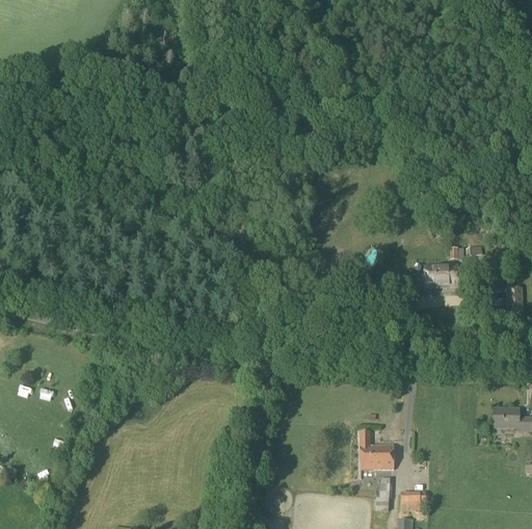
[(449,259),(463,258),(462,245),(449,246),(449,259)]
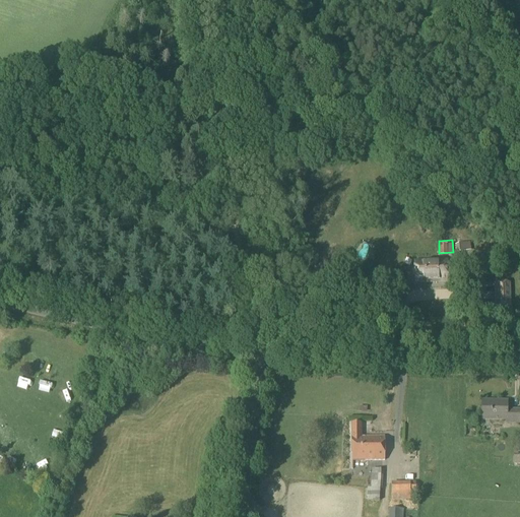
[(454,242),(456,250),(464,249),(462,241),(454,242)]
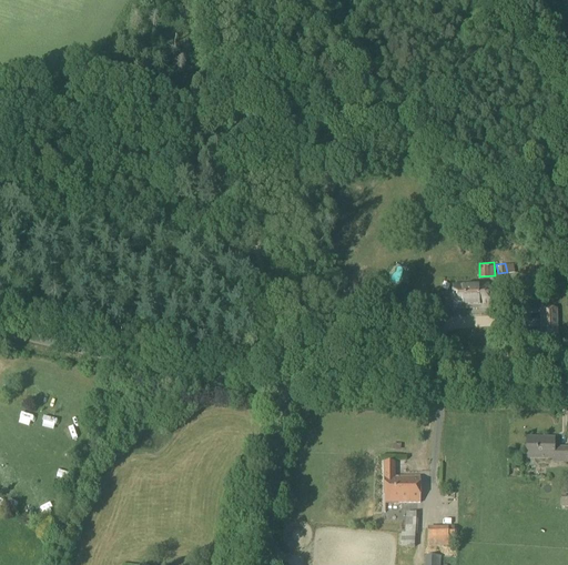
[(487,283),(453,284),(453,305),(487,304),(487,283)]
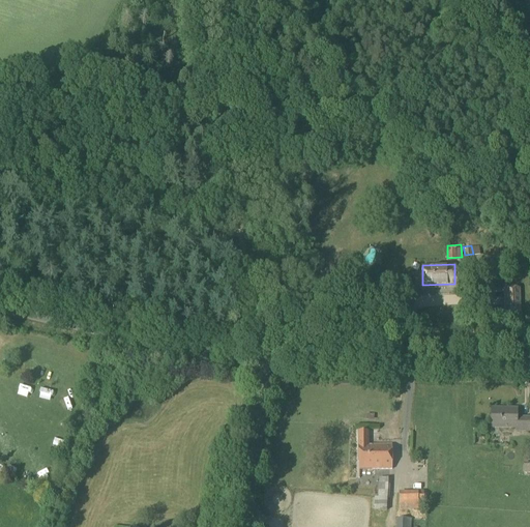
[(520,285),(503,285),(503,312),(521,311),(520,285)]
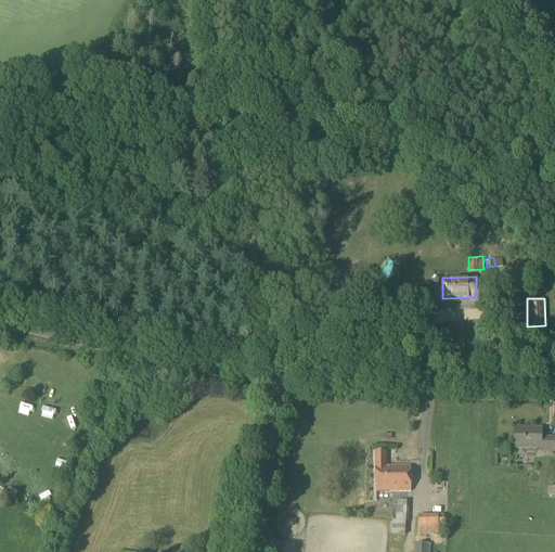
[(540,435),(540,425),(530,425),(530,428),(514,428),(514,445),(540,445),(540,448),(554,448),(554,435),(540,435)]
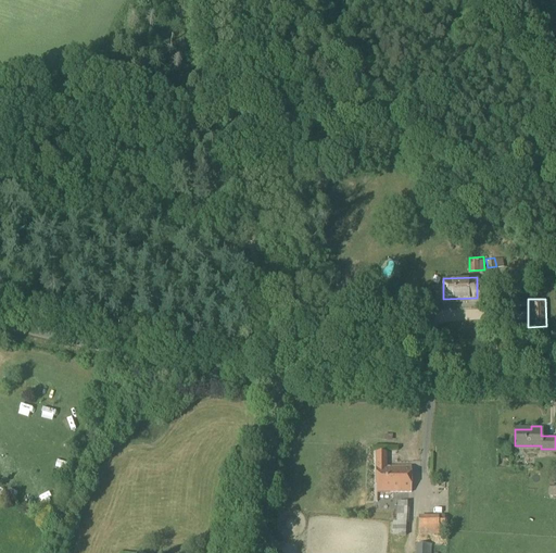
[(394,489),(394,465),(386,465),(386,450),(376,450),(376,489),(394,489)]
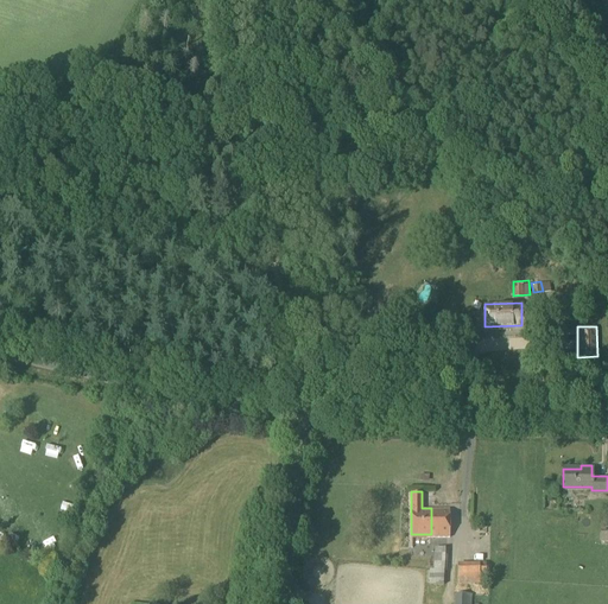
[(431,508),(431,534),(449,534),(449,508),(431,508)]
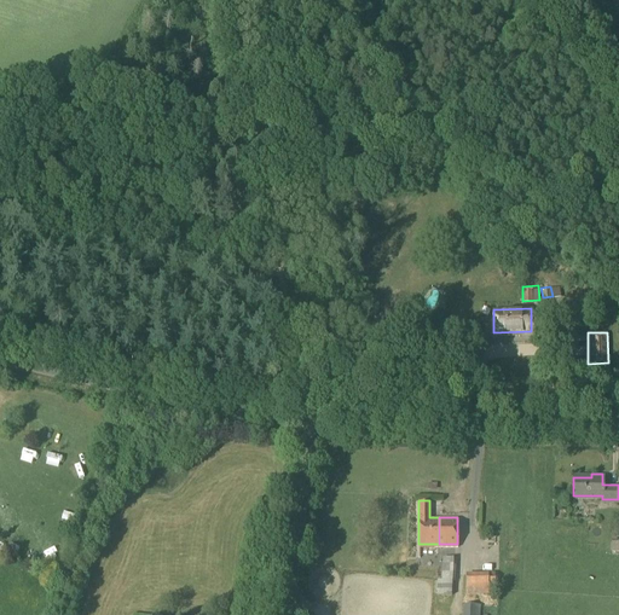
[(453,580),(455,556),(441,555),(440,578),(437,576),(435,592),(451,593),(451,580),(453,580)]
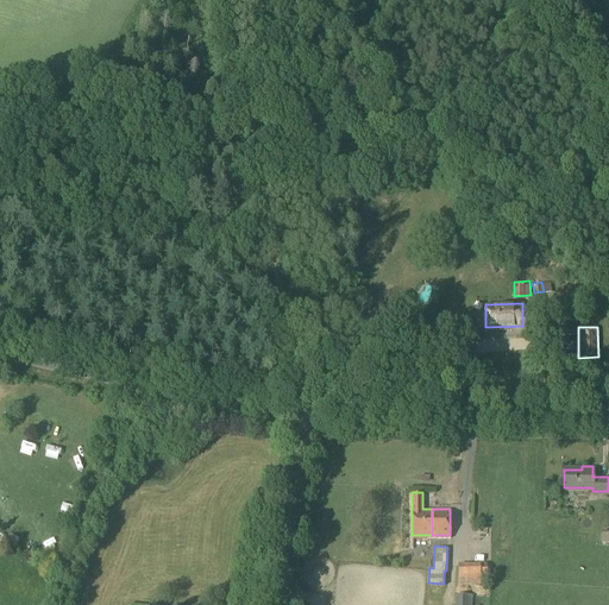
[(457,583),(481,581),(481,575),(487,575),(487,561),(457,562),(457,583)]
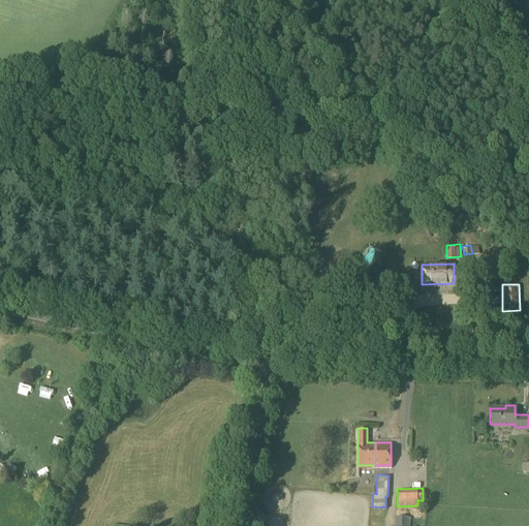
[(409,525),(409,516),(396,516),(395,525),(409,525)]
